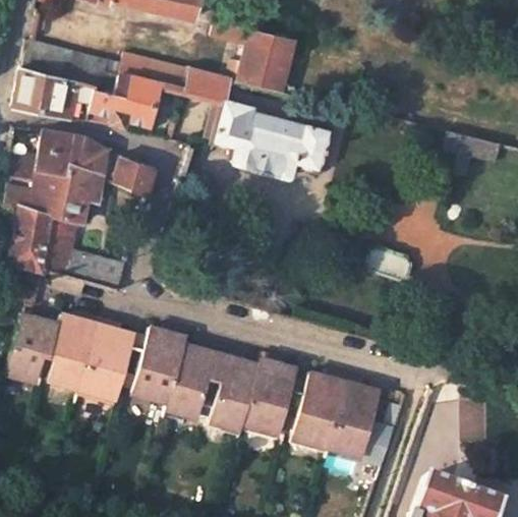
[(33,0),(33,2),(50,6),(51,0),(83,0),(85,0),(110,5),(112,0),(192,20),(196,0),(33,0)]
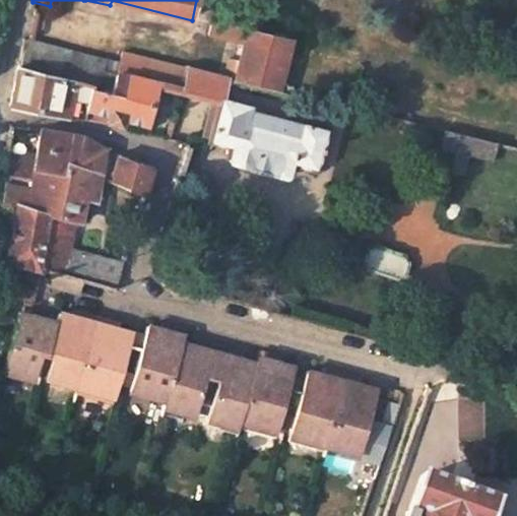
[(244,47),(239,65),(236,76),(235,80),(278,89),(289,45),(212,25),(209,39),(244,47)]
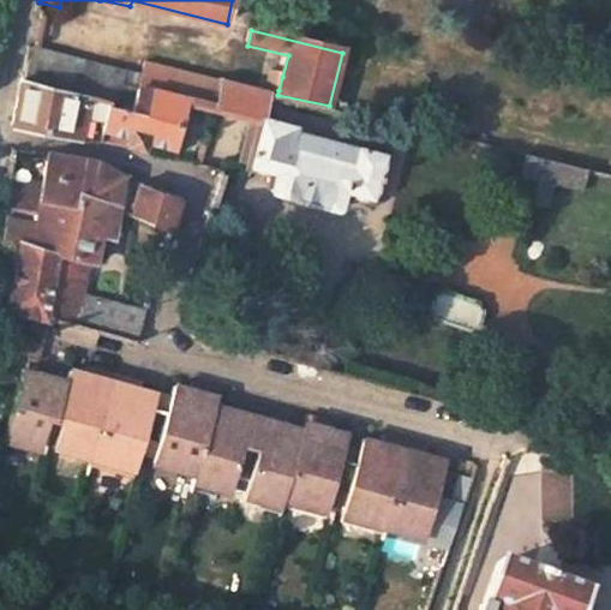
[(117,107),(121,85),(125,69),(29,46),(22,79),(108,99),(107,105),(117,107)]
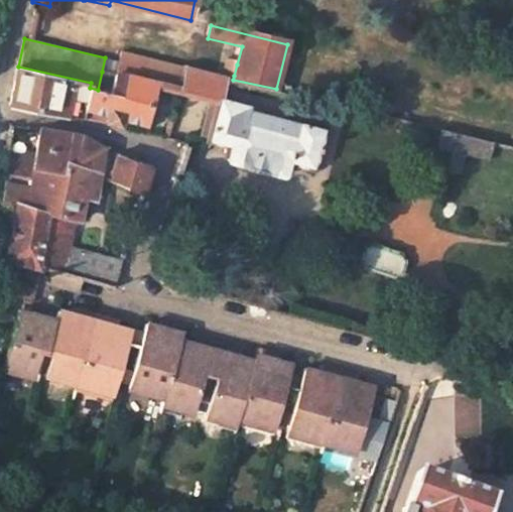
[(234,76),(237,65),(229,62),(225,74),(234,76)]
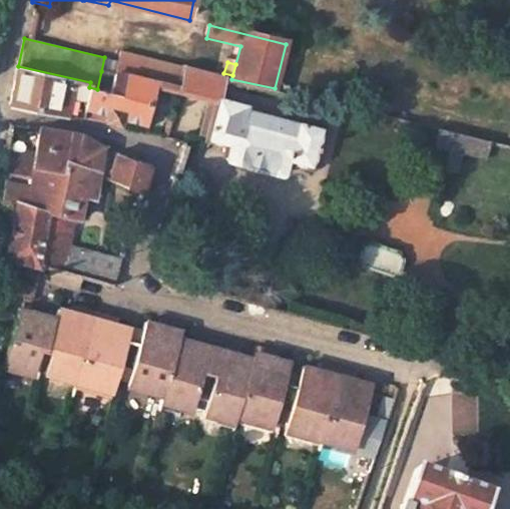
[(83,118),(85,108),(89,87),(90,82),(18,66),(11,104),(83,118)]
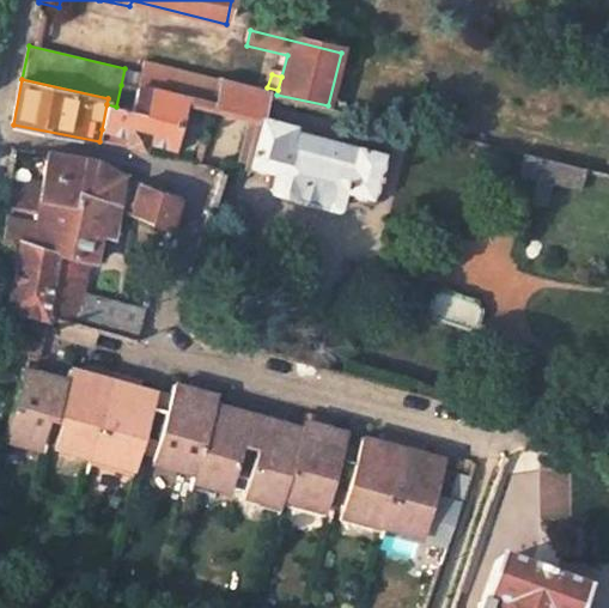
[(262,121),(269,97),(270,92),(219,79),(211,108),(253,119),(262,121)]
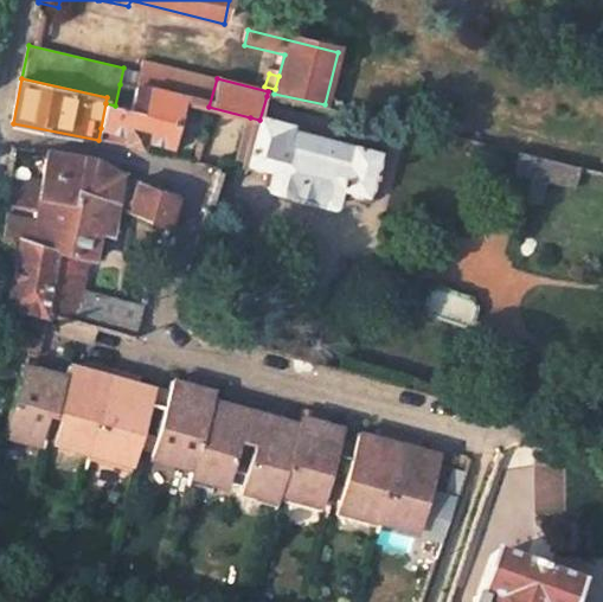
[(170,142),(178,143),(187,101),(148,91),(145,113),(115,106),(106,103),(101,128),(116,132),(126,134),(124,145),(130,146),(145,149),(146,140),(168,145),(170,142)]
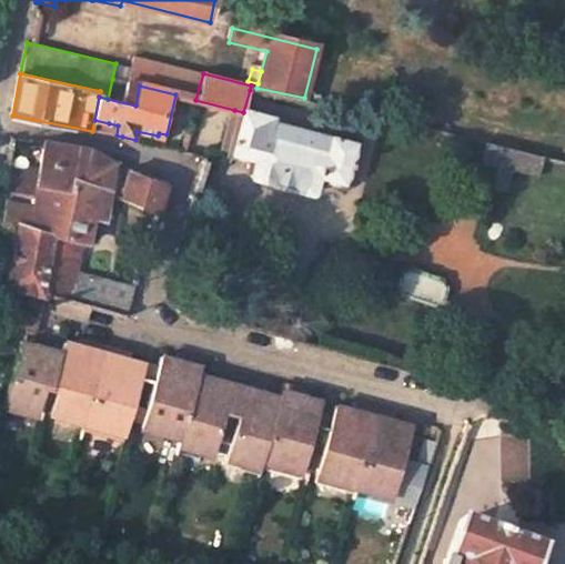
[(273,120),(243,112),(234,110),(225,148),(231,149),(230,157),(251,163),(248,178),(318,198),(321,181),(345,189),(357,141),(331,134),(330,139),(272,124),(273,120)]
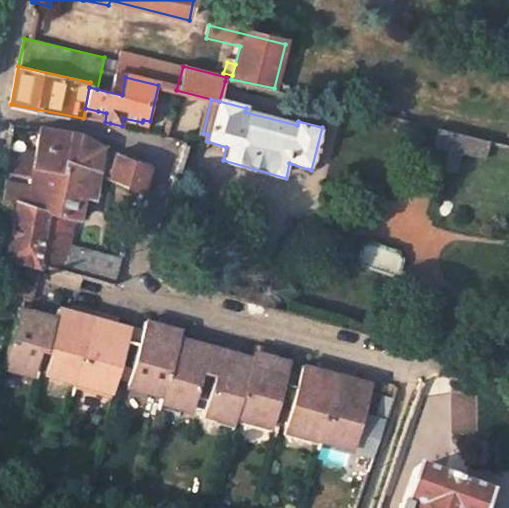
[(85,108),(83,118),(96,120),(98,111),(85,108)]
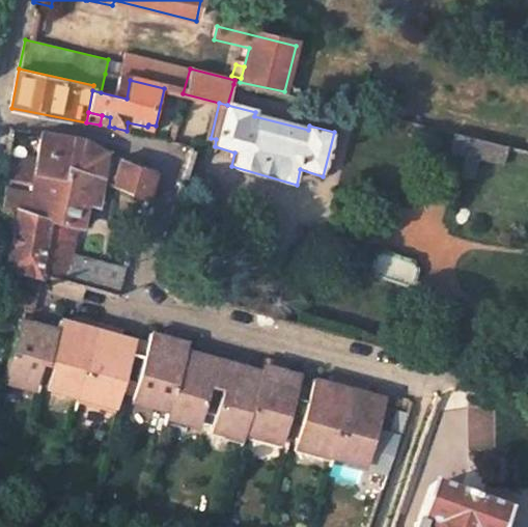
[(38,159),(36,172),(61,176),(67,136),(43,134),(38,159)]
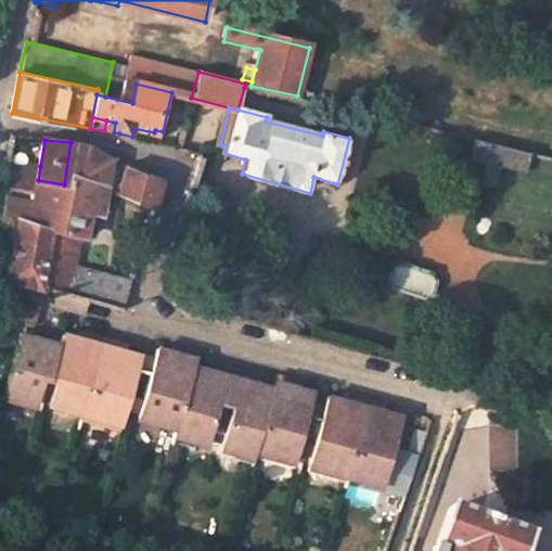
[(101,218),(105,190),(110,161),(91,145),(71,142),(64,184),(38,180),(33,221),(54,227),(45,289),(56,292),(89,302),(124,311),(129,292),(75,277),(82,240),(88,241),(91,216),(101,218)]
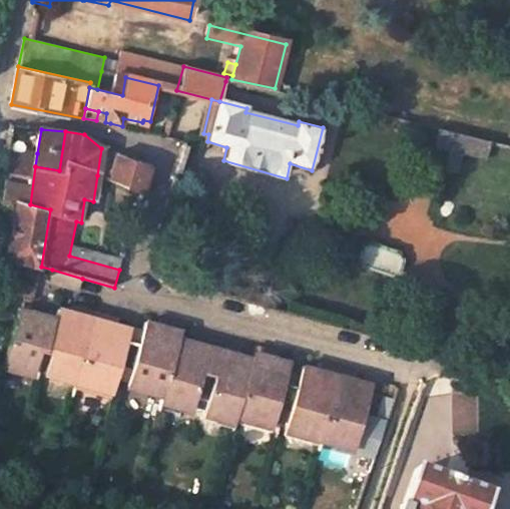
[(477,143),(474,159),(491,162),(493,146),(477,143)]
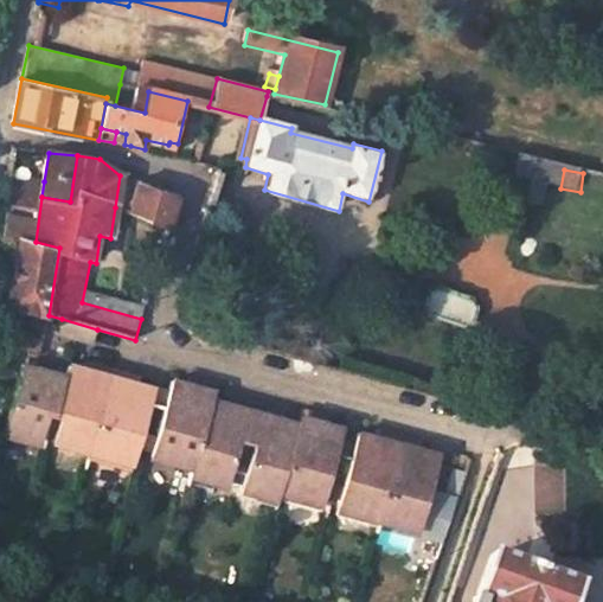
[(120,175),(115,207),(128,212),(138,181),(120,175)]
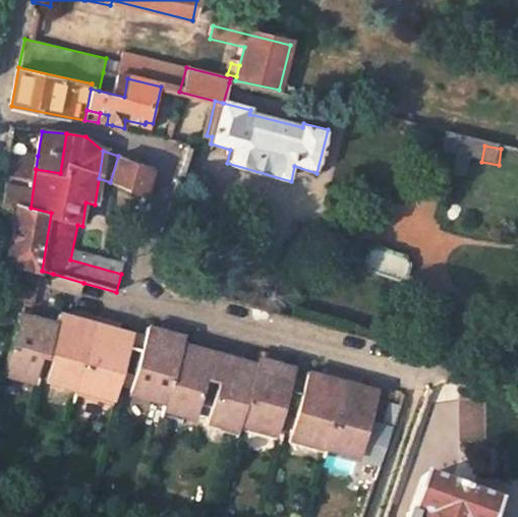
[(27,160),(10,157),(5,200),(17,204),(31,208),(36,169),(38,156),(29,155),(27,160)]
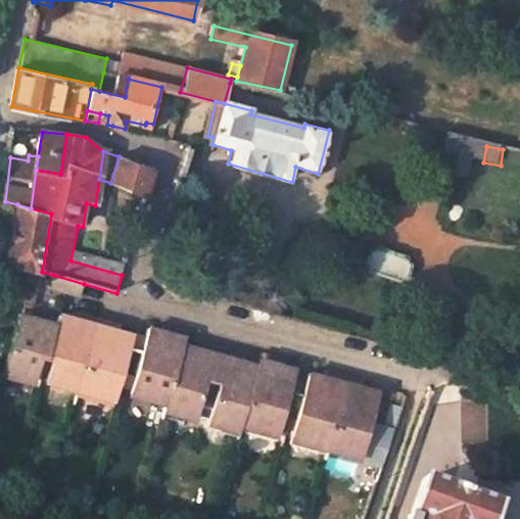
[(119,156),(110,183),(146,195),(153,171),(119,156)]
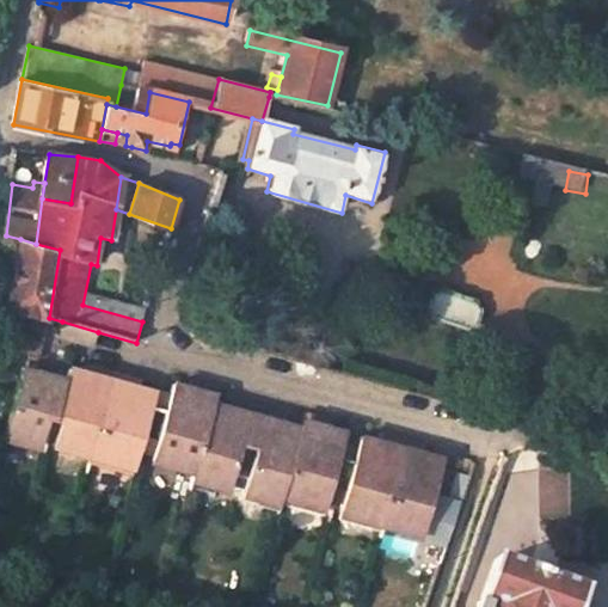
[(20,239),(11,308),(49,318),(60,250),(36,244),(20,239)]
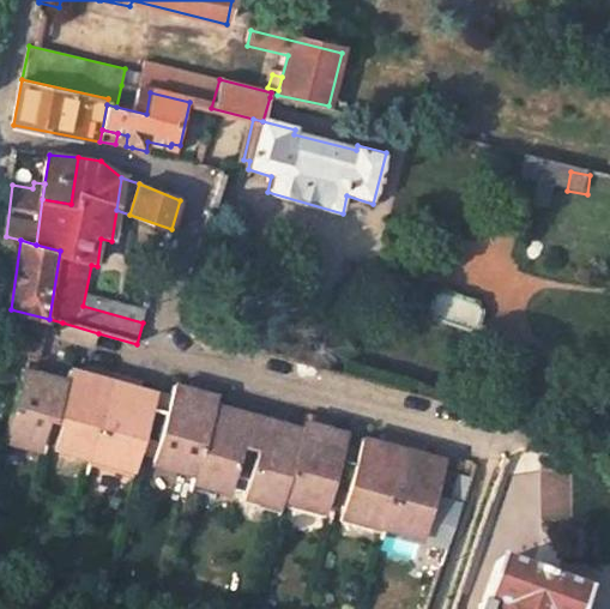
[(440,295),(435,293),(430,311),(435,315),(434,319),(472,329),(475,324),(483,324),(487,309),(481,305),(482,299),(441,288),(440,295)]
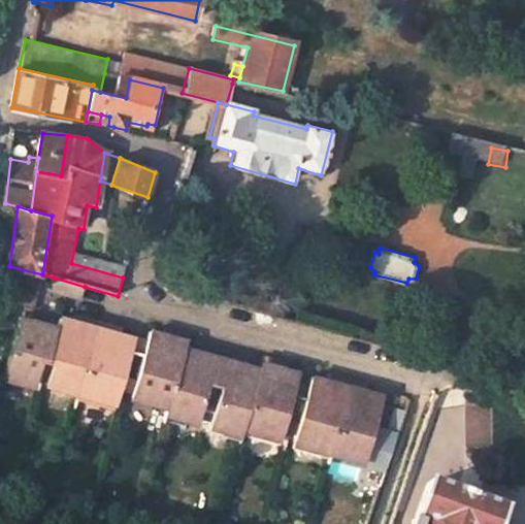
[(79,303),(85,287),(54,277),(48,295),(79,303)]
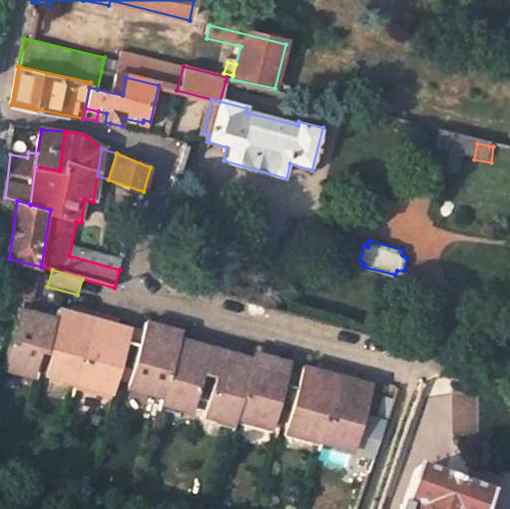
[(57,321),(19,312),(12,340),(3,369),(36,377),(45,346),(51,347),(57,321)]
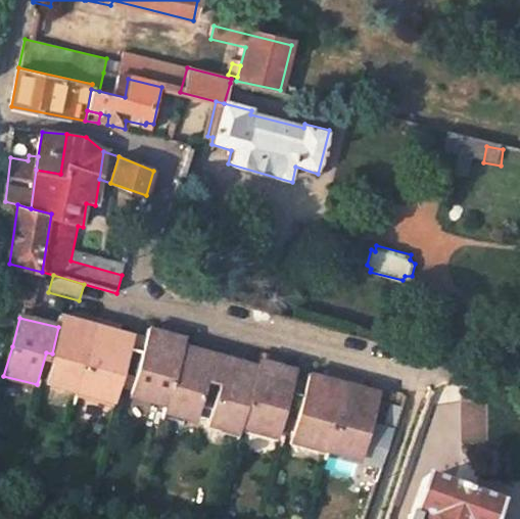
[(87,327),(89,321),(82,319),(80,325),(87,327)]
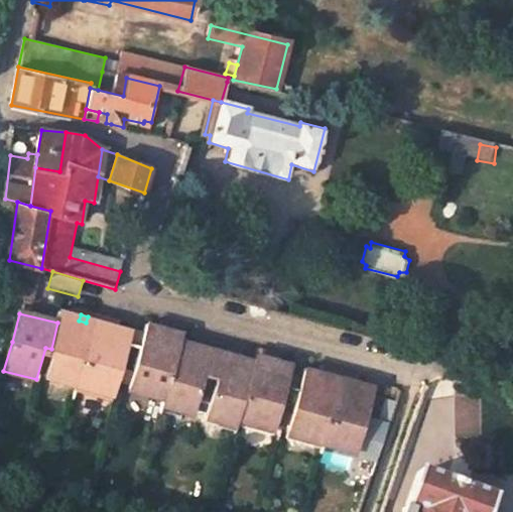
[(57,323),(51,349),(48,360),(54,361),(49,381),(80,388),(99,320),(88,316),(86,323),(79,321),(59,315),(57,323)]
